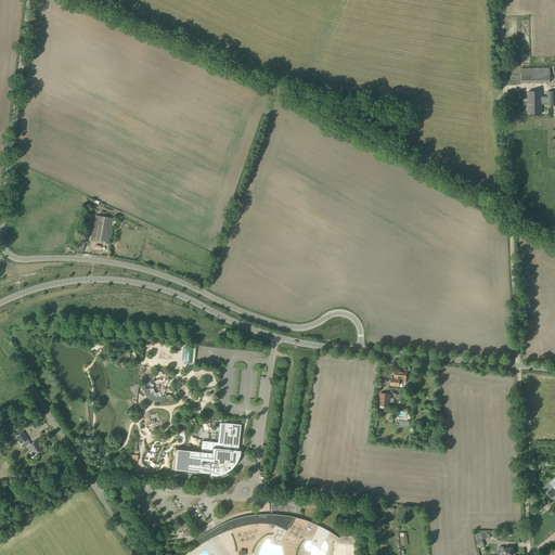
[(521,84),(550,82),(550,67),(520,68),(521,84)]
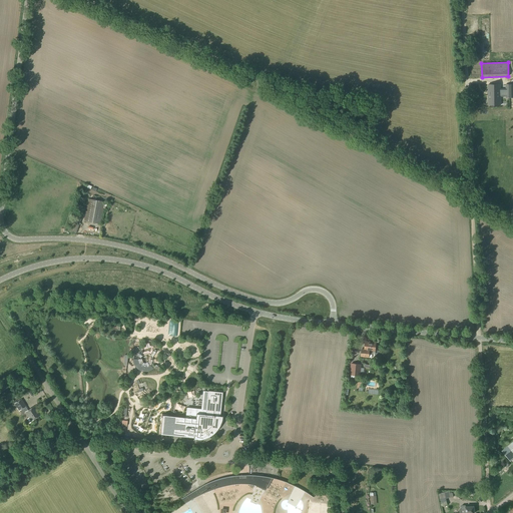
[(512,97),(512,84),(505,84),(506,95),(504,95),(504,84),(500,84),(488,85),(488,105),(500,105),(500,99),(507,99),(507,98),(512,97)]
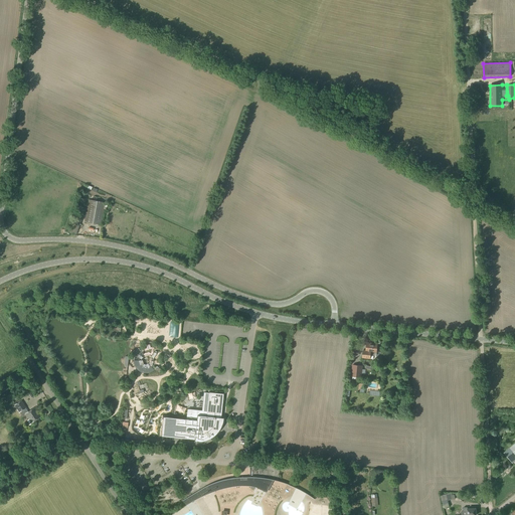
[(101,225),(105,202),(89,199),(84,222),(101,225)]
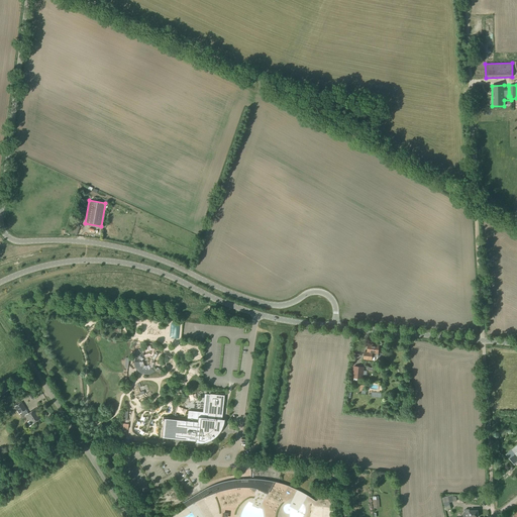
[(182,340),(182,325),(173,325),(173,340),(182,340)]
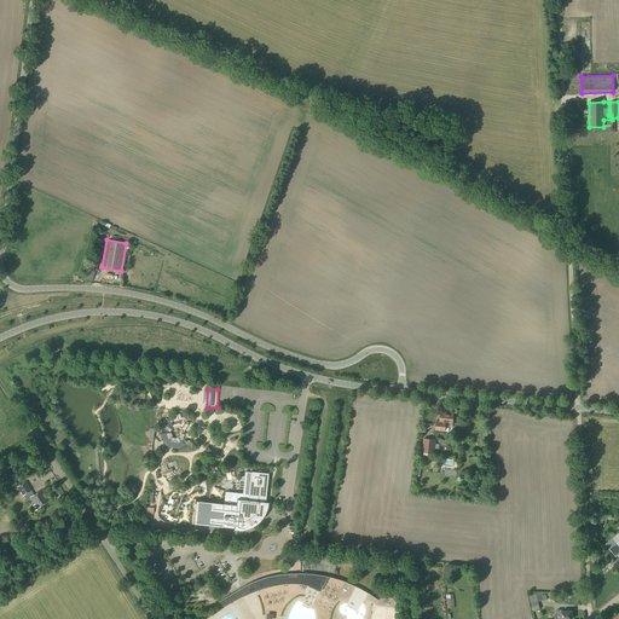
[(450,424),(450,423),(452,423),(453,414),(441,412),(440,421),(437,421),(435,431),(445,432),(445,429),(449,429),(450,429),(450,424)]
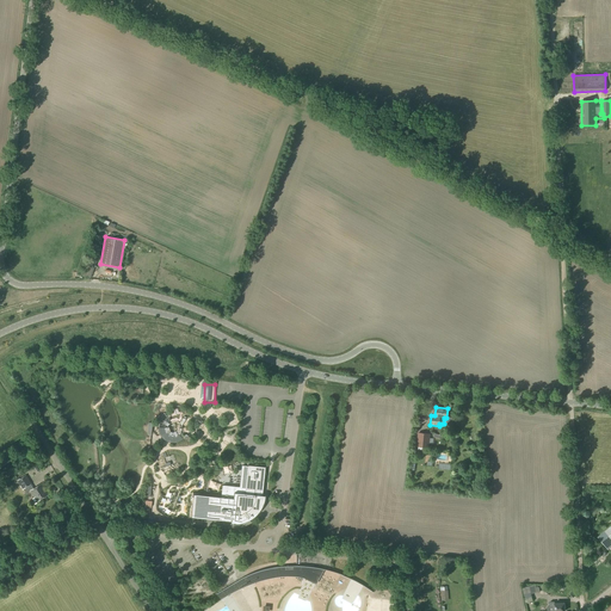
[(429,448),(431,433),(418,432),(417,446),(429,448)]
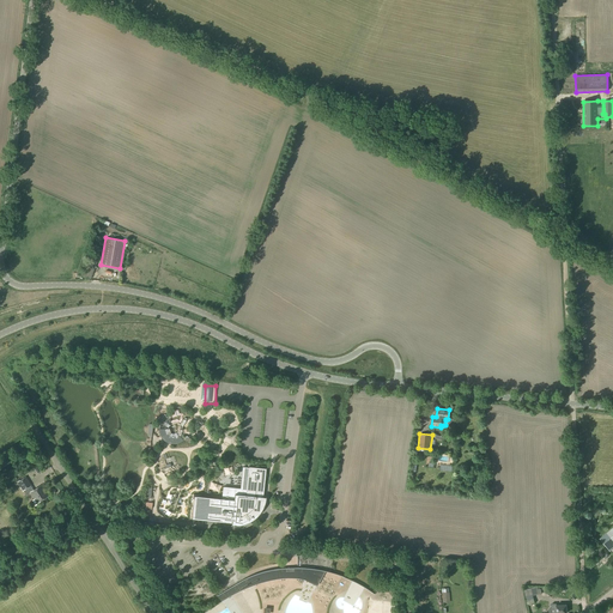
[(222,499),(194,496),(192,520),(202,521),(219,522),(231,523),(231,529),(234,529),(236,529),(238,529),(241,528),(243,528),(246,527),(249,526),(252,525),(250,522),(252,521),(253,520),(254,519),(256,517),(258,516),(259,515),(260,513),(261,511),(260,510),(262,508),(263,508),(263,507),(263,505),(265,504),(265,502),(266,499),(266,498),(263,497),(266,469),(242,467),(241,480),(241,490),(223,487),(222,499)]
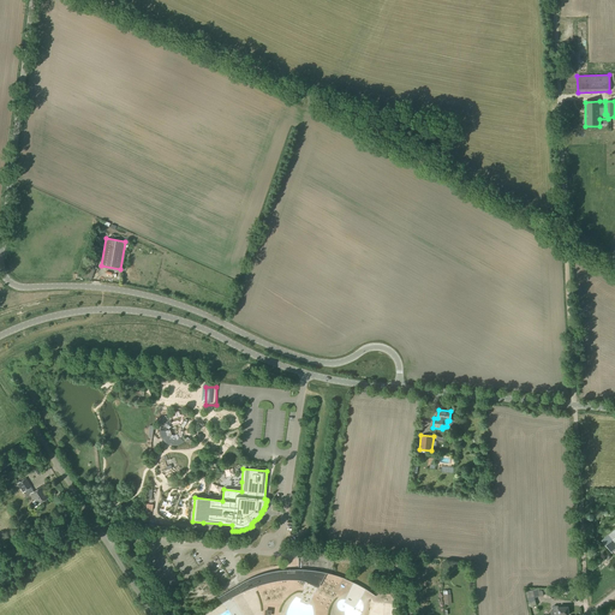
[(34,493),(31,488),(25,478),(17,484),(23,493),(27,497),(31,494),(37,505),(48,499),(41,488),(34,493)]
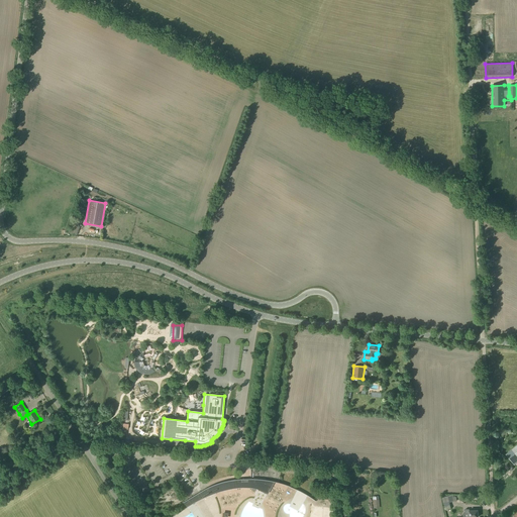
[(516,444),(512,449),(511,449),(505,454),(515,466),(516,462),(516,444)]
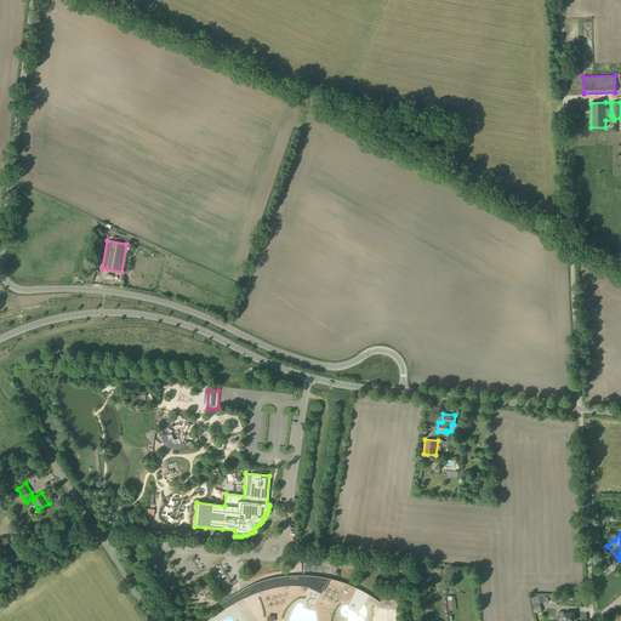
[(325,587),(329,579),(322,577),(319,577),(314,576),(311,576),(308,576),(306,575),(301,575),(297,575),(292,576),(290,576),(286,576),(283,576),(279,577),(274,577),(271,579),(267,580),(265,580),(260,582),(257,582),(256,584),(255,584),(251,585),(249,586),(245,588),(241,591),(239,592),(221,603),(224,609),(232,605),(240,600),(249,596),(258,593),(268,590),(278,588),(289,587),(298,587),(308,588),(309,588),(309,587),(320,592),(324,587),(325,587)]
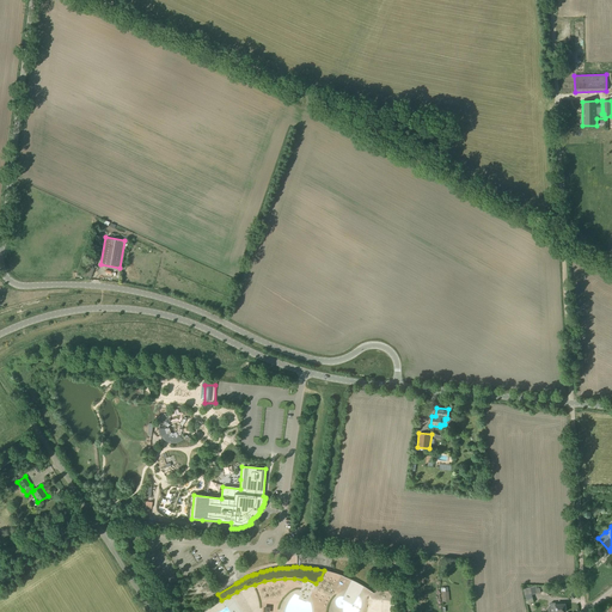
[(526,604),(533,603),(531,587),(524,588),(526,604)]
